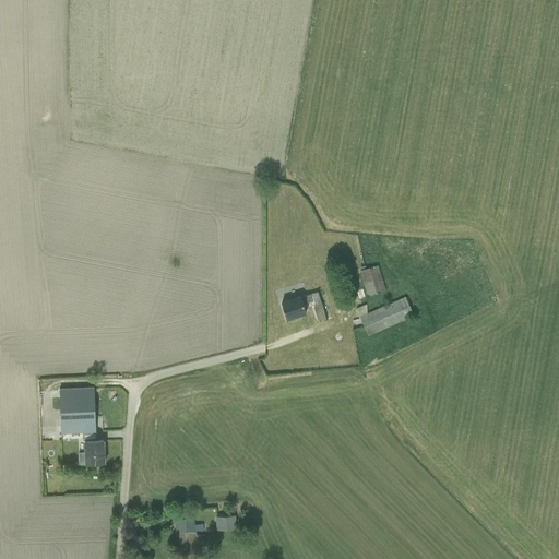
[(377,265),(360,271),(368,296),(384,290),(377,265)]
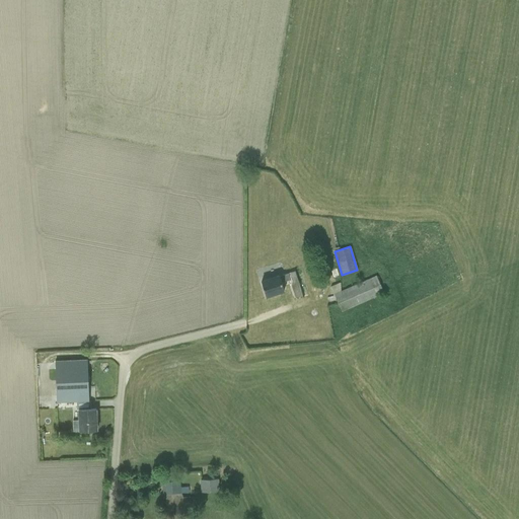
[(279,275),(261,281),(266,297),(284,291),(281,283),(291,280),(295,298),(302,296),(297,271),(280,276),(279,275)]
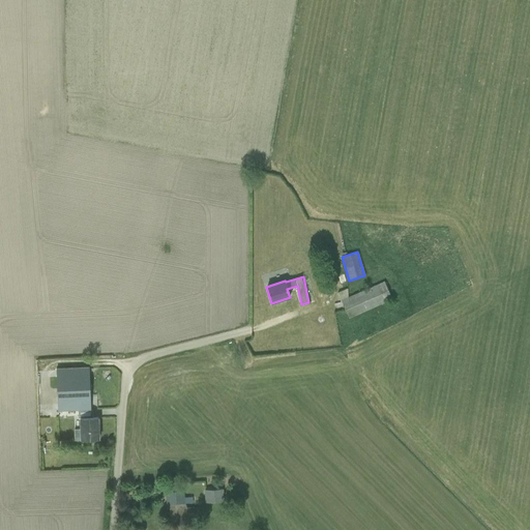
[(349,319),(358,314),(391,299),(384,282),(341,301),(349,319)]
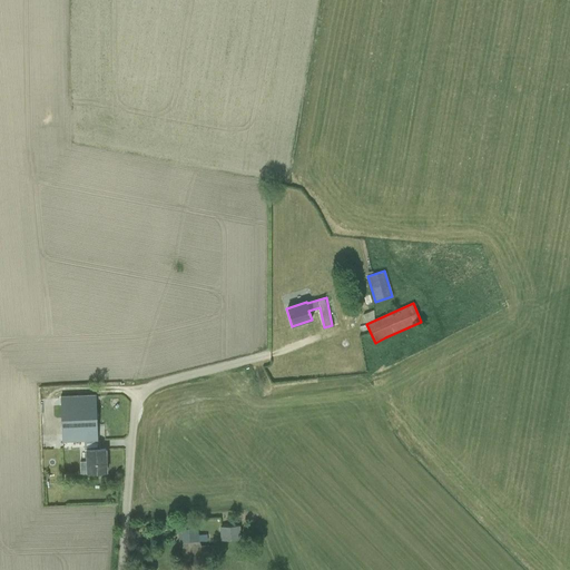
[(96,395),(60,396),(61,442),(98,441),(96,395)]
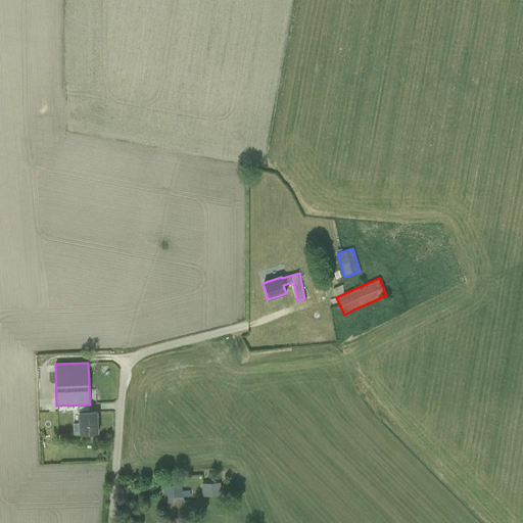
[(63,434),(73,434),(74,412),(64,412),(63,434)]
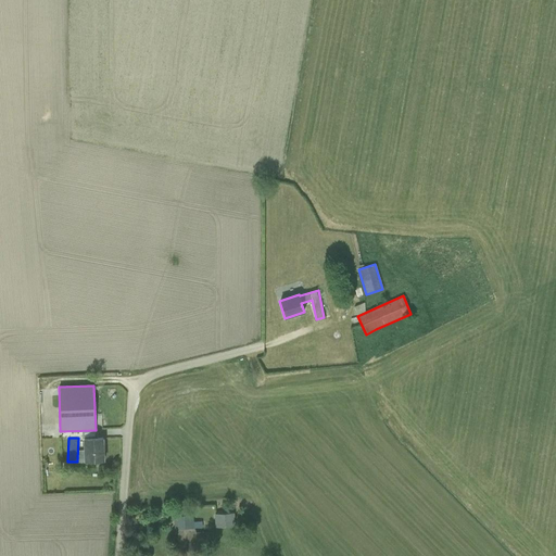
[(103,462),(102,438),(83,439),(84,462),(103,462)]
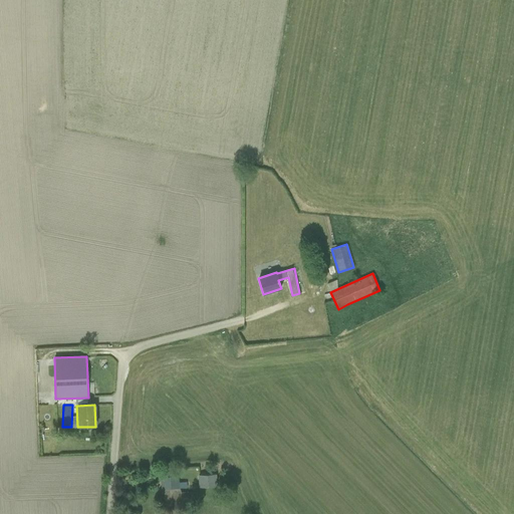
[(216,474),(198,476),(199,488),(217,487),(216,474)]
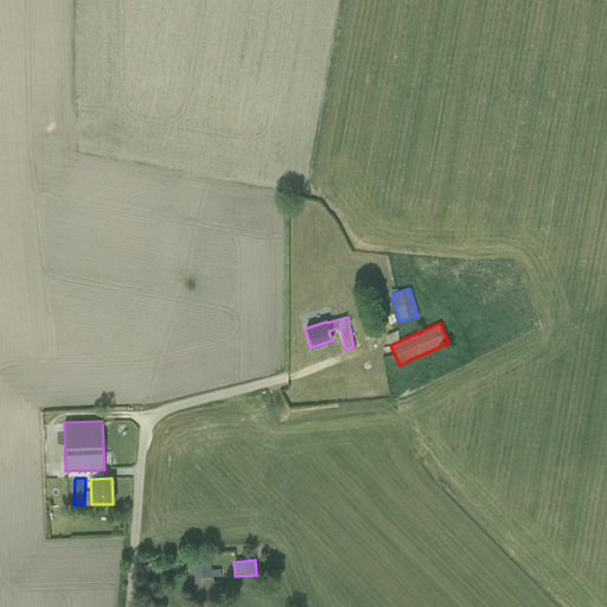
[(189,564),(190,579),(212,577),(219,576),(221,575),(221,570),(219,569),(211,569),(211,563),(189,564)]
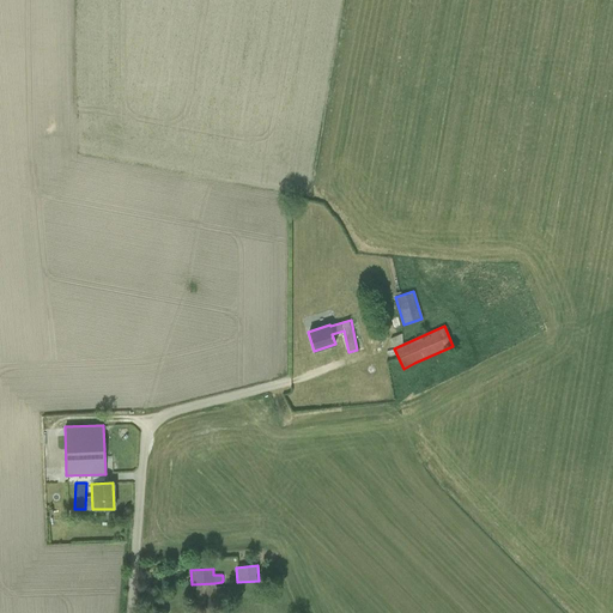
[(214,583),(192,584),(193,608),(225,606),(224,587),(216,587),(216,586),(214,586),(214,583)]
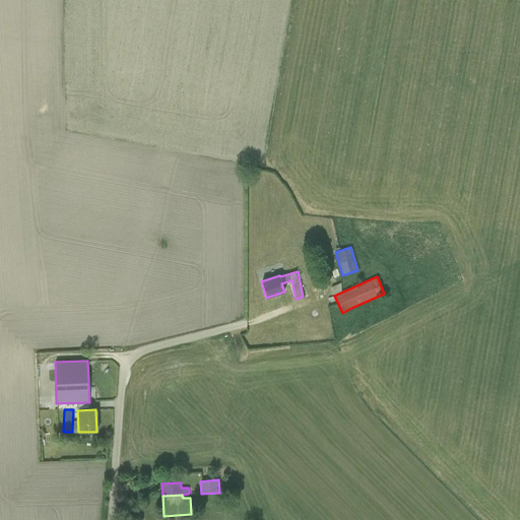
All buildings are outlined.
